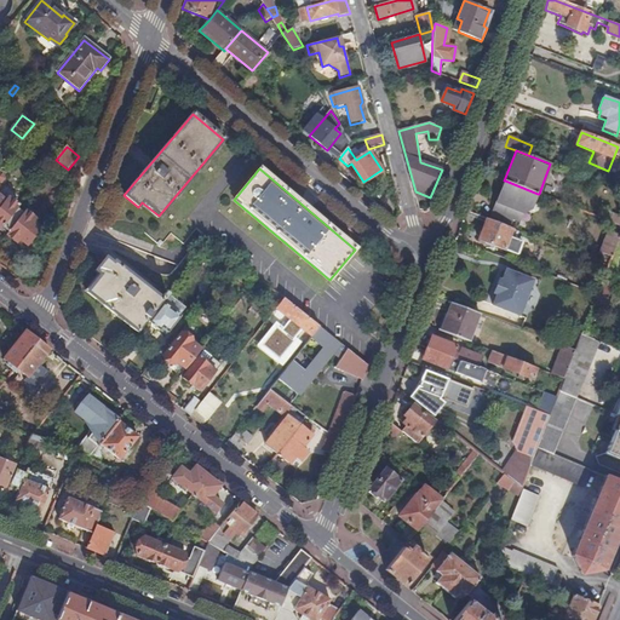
[(532,207),(538,194),(505,181),(500,194),(501,200),(505,201),(504,205),(501,205),(497,206),(495,213),(510,218),(518,222),(522,212),(532,207)]
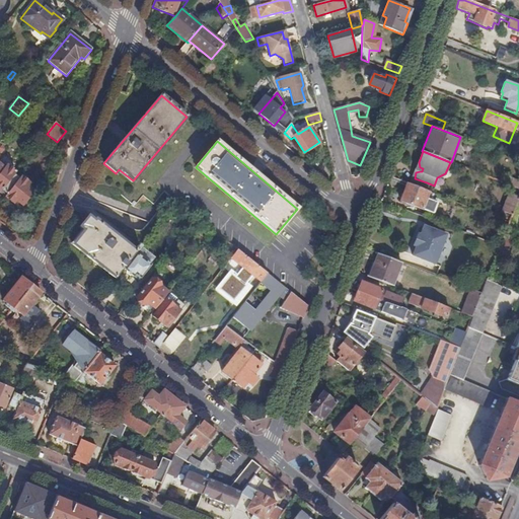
[(5,156),(0,162),(14,173),(19,167),(5,156)]
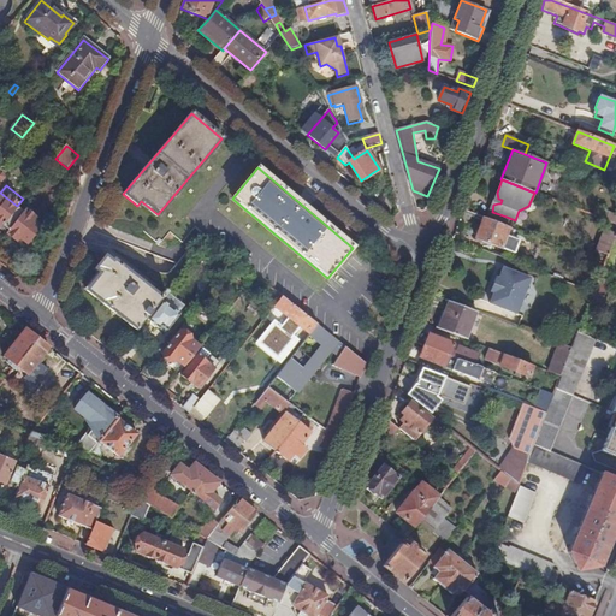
[(0,227),(3,225),(16,208),(17,206),(0,193),(0,227)]
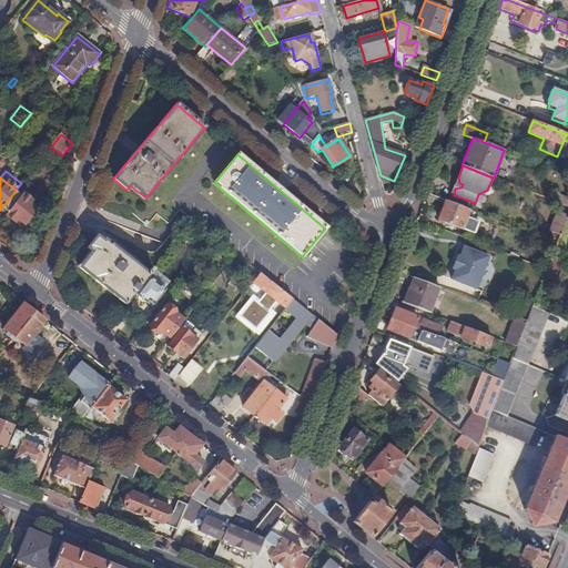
[(447,202),(464,209),(467,200),(454,195),(455,189),(459,188),(454,185),(447,202)]
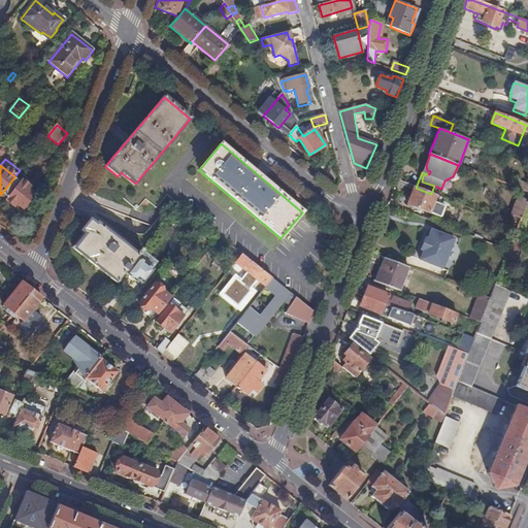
[(13,178),(2,193),(7,198),(5,200),(13,207),(15,205),(23,210),(33,196),(27,191),(29,188),(21,180),(19,183),(13,178)]
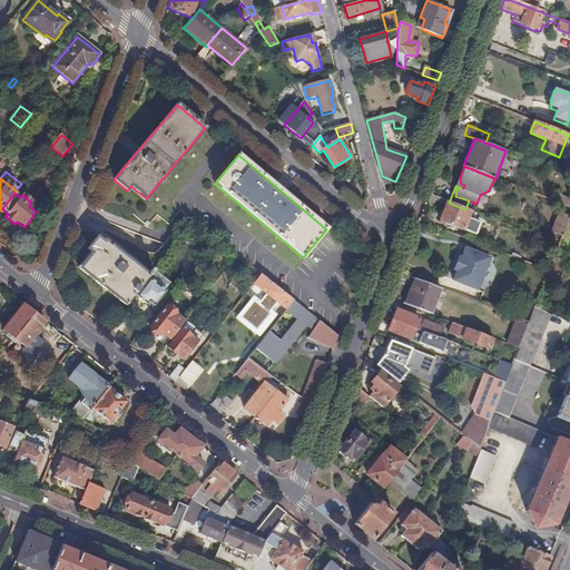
[(569,198),(560,195),(557,203),(569,207),(569,198)]
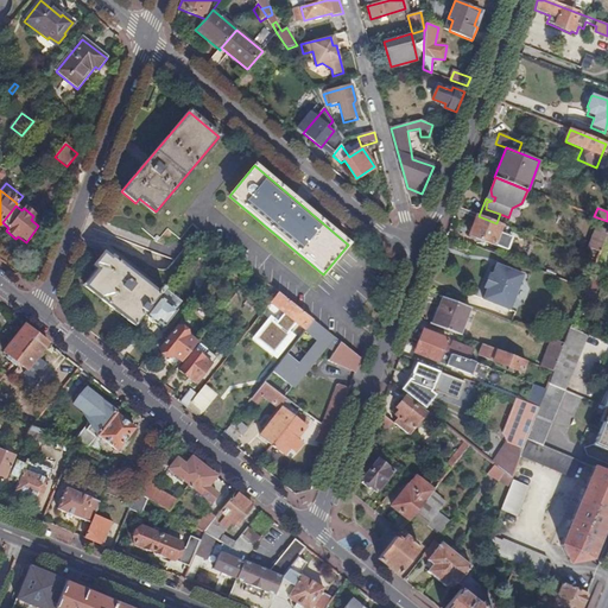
[(479,216),(477,215),(474,226),(470,227),(469,232),(472,236),(508,251),(513,239),(506,235),(508,227),(496,223),(479,216)]
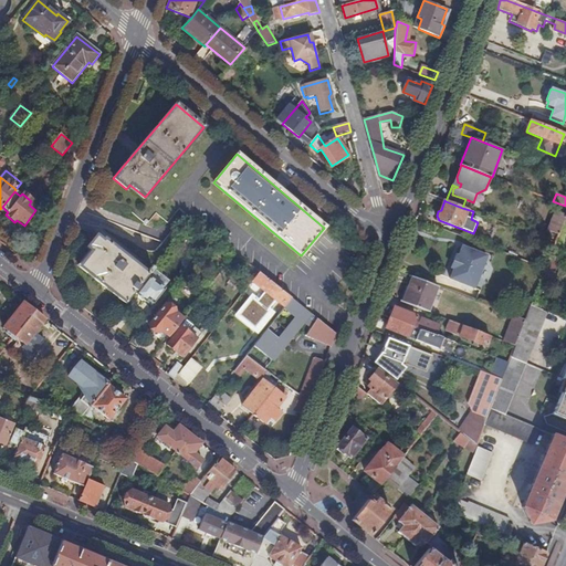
[(558,236),(564,222),(565,217),(555,212),(548,232),(558,236)]
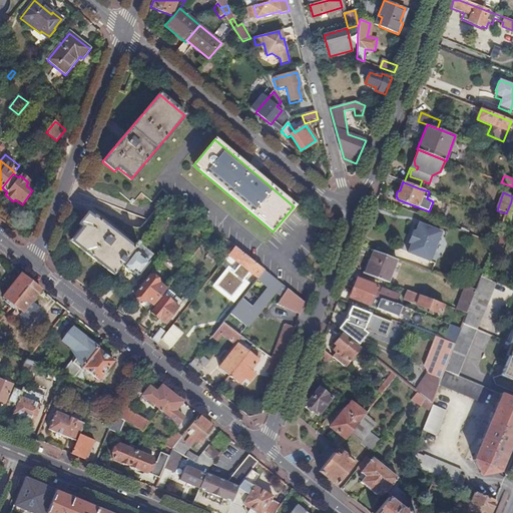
[(114,275),(138,243),(137,242),(133,247),(88,212),(80,223),(84,226),(73,240),(114,275)]
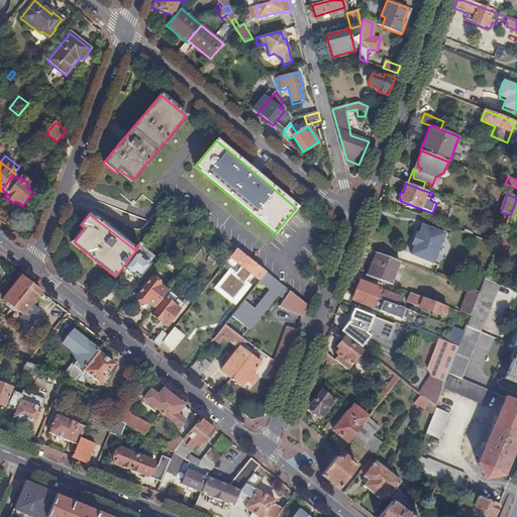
[(445,234),(423,225),(419,234),(417,233),(412,245),(415,246),(411,255),(433,264),(445,234)]
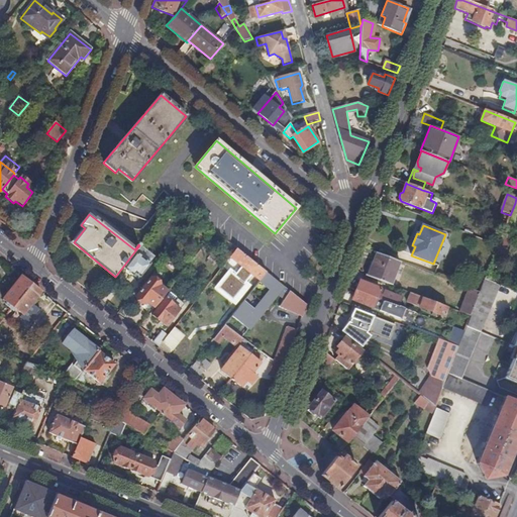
[(505,253),(511,236),(503,233),(498,246),(497,250),(505,253)]
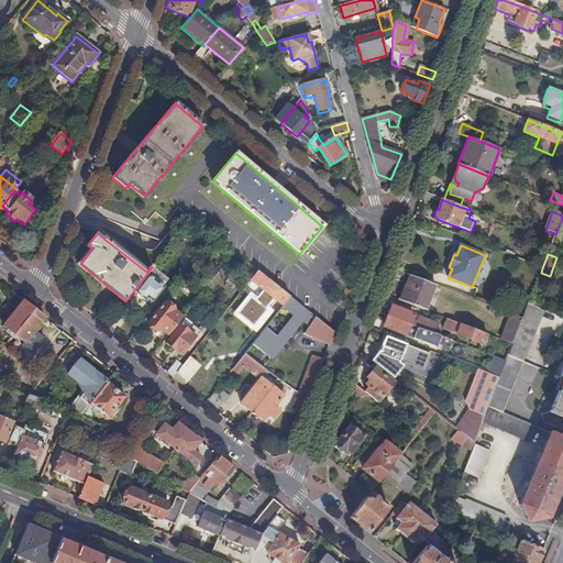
[(290,297),(258,272),(252,279),(284,305),(290,297)]
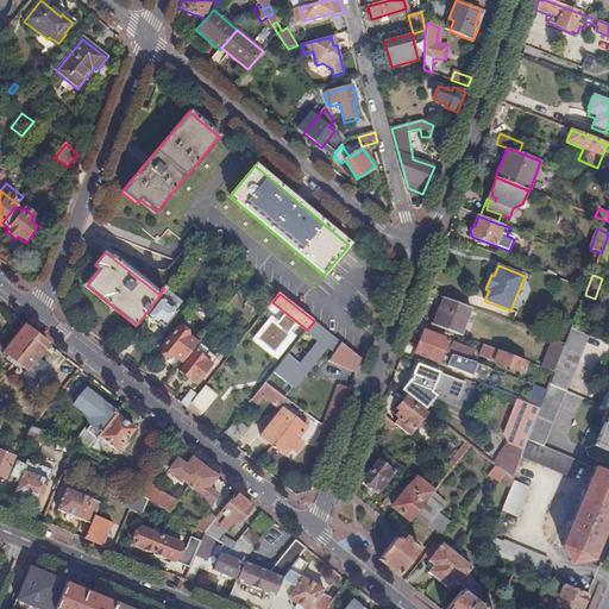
[(168,322),(176,312),(177,311),(161,297),(146,315),(156,324),(159,321),(165,326),(168,322)]
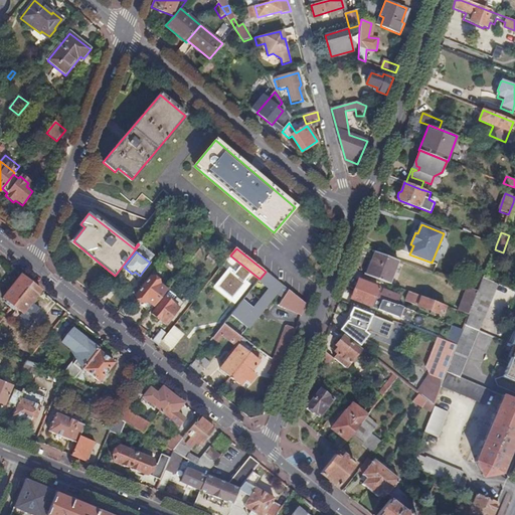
[(398,261),(375,251),(366,275),(389,284),(398,261)]
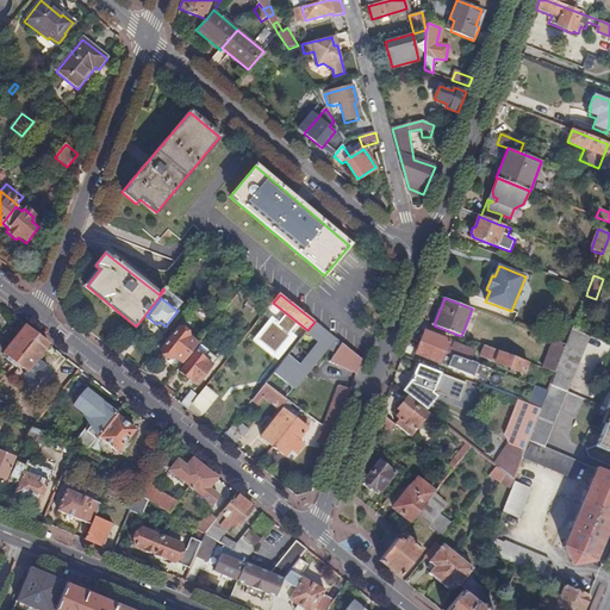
[(173,328),(182,316),(176,312),(168,323),(173,328)]
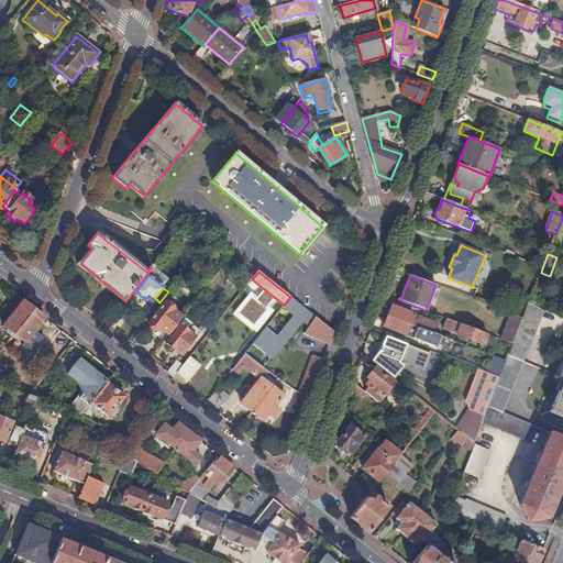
[(308,311),(290,297),(284,305),(271,321),(262,333),(245,353),(264,367),(308,311)]
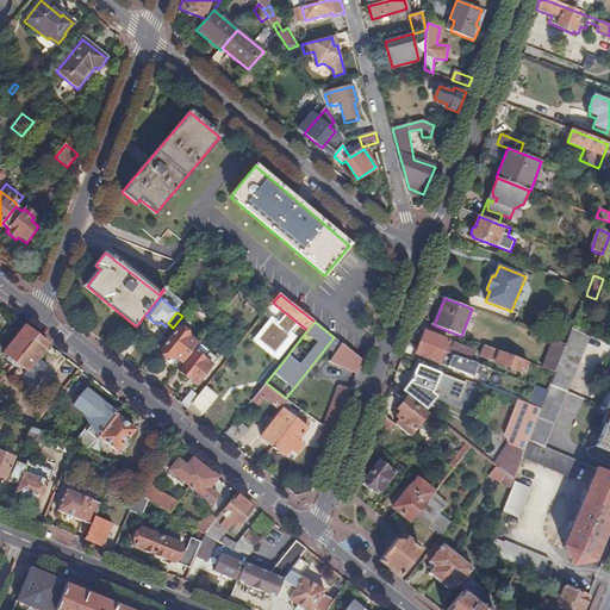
[(11,363),(13,366),(38,336),(26,327),(4,354),(13,361),(11,363)]
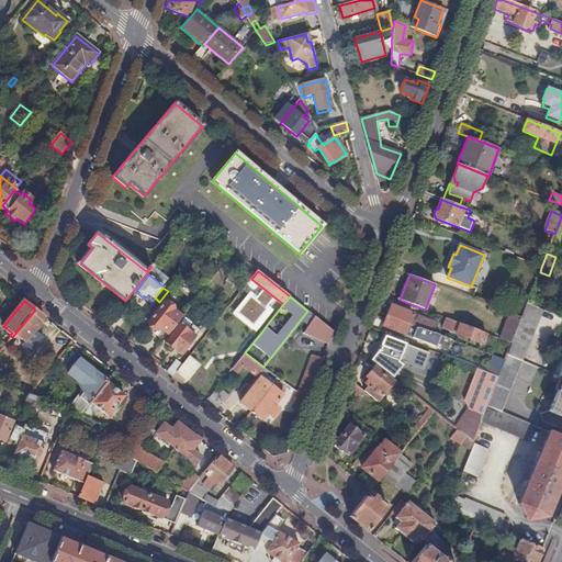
[(169,334),(183,316),(164,302),(148,322),(158,329),(160,327),(169,334)]
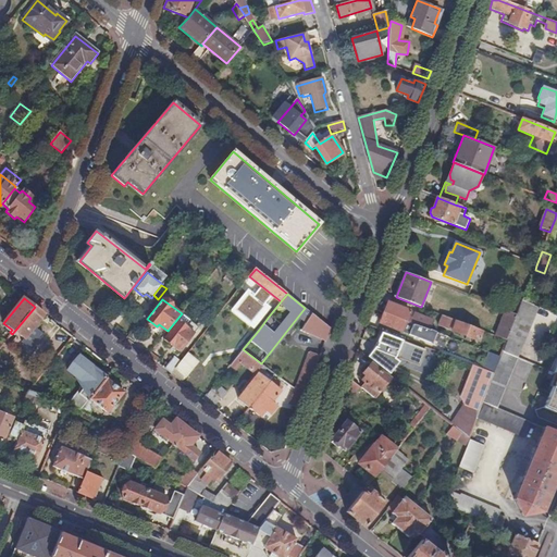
[(519,358),(540,307),(523,300),(518,314),(508,339),(504,351),(519,358)]
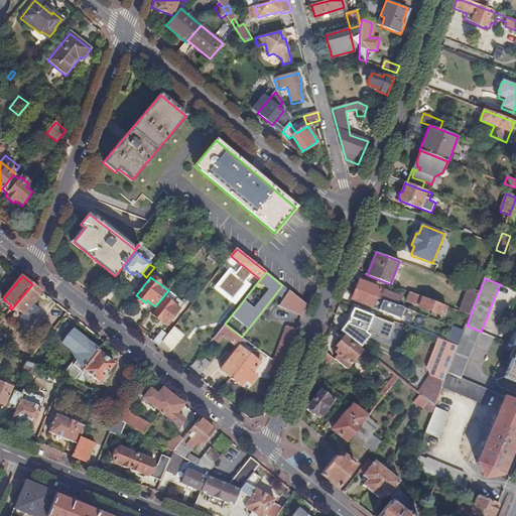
[(359,280),(356,288),(356,289),(386,301),(387,301),(388,301),(398,305),(401,296),(383,289),(381,294),(377,292),(379,288),(359,280)]
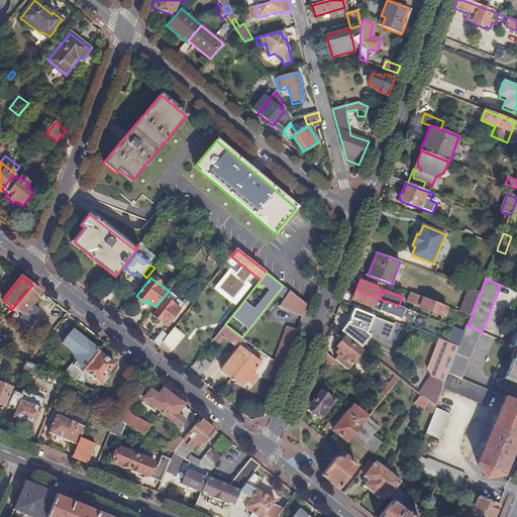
[(460,290),(462,285),(451,281),(448,286),(460,290)]
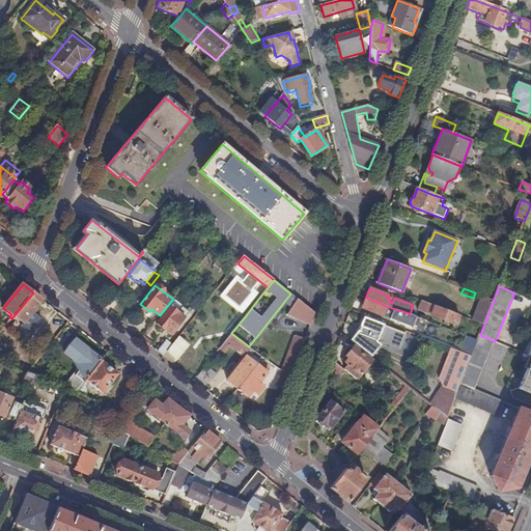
[(24,325),(43,301),(33,292),(11,318),(15,320),(17,318),(24,325)]
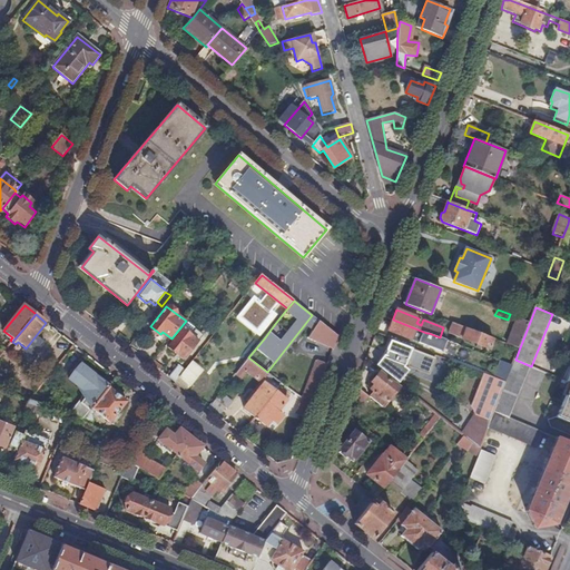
[(508,343),(520,347),(530,322),(518,317),(508,343)]
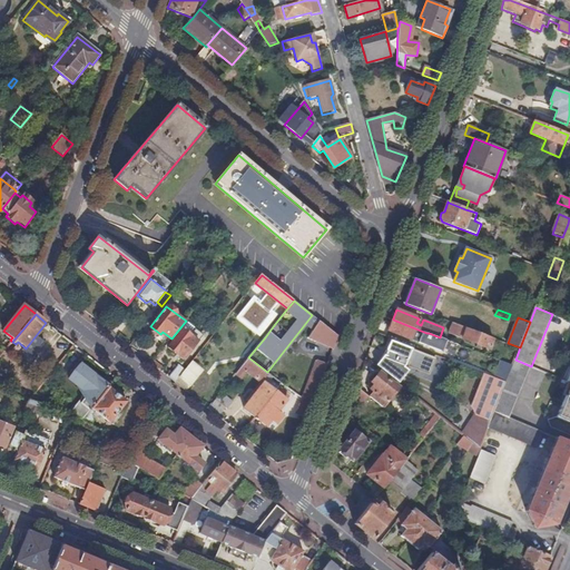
[(334,349),(338,336),(317,320),(307,337),(334,349)]
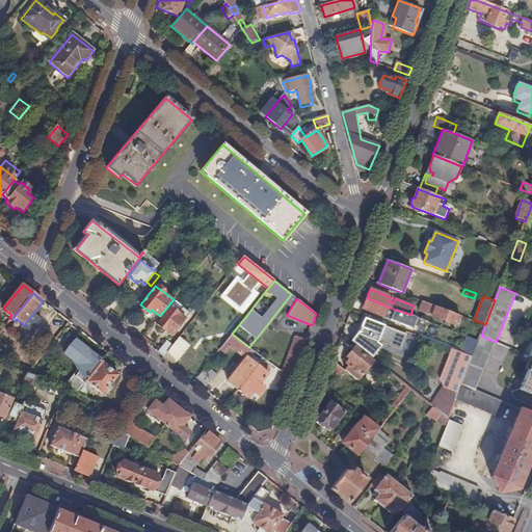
[(398,311),(367,298),(365,302),(363,301),(362,306),(364,306),(363,309),(383,317),(386,310),(389,311),(388,313),(396,316),(398,311)]
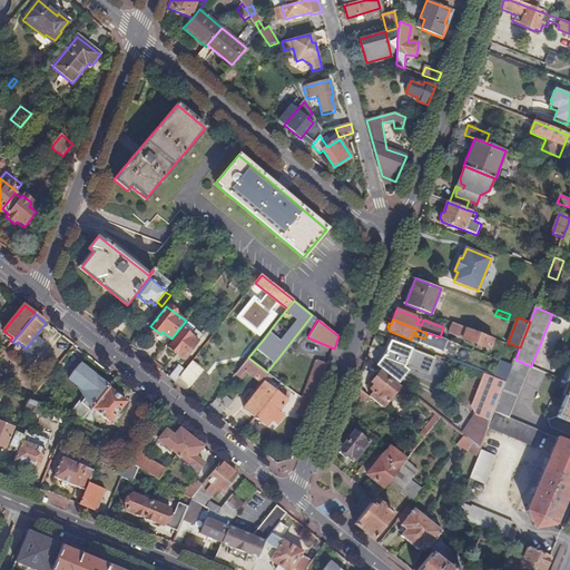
[(265,337),(274,325),(269,321),(259,333),(265,337)]
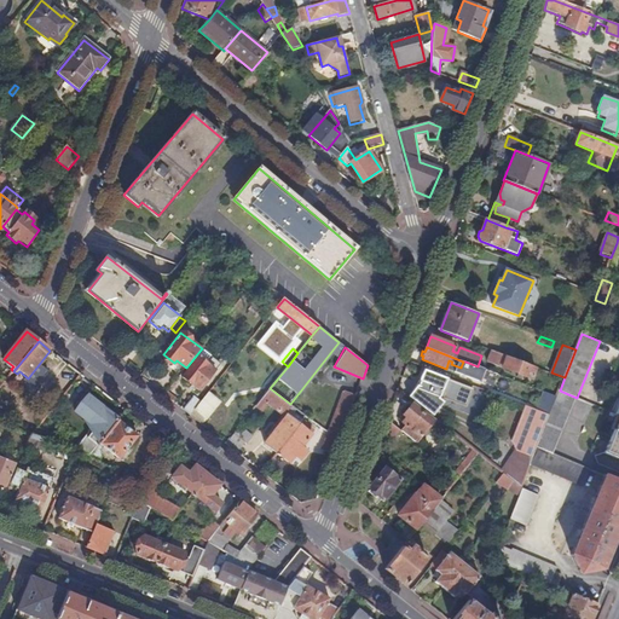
[(221,363),(204,351),(183,377),(200,391),(221,363)]
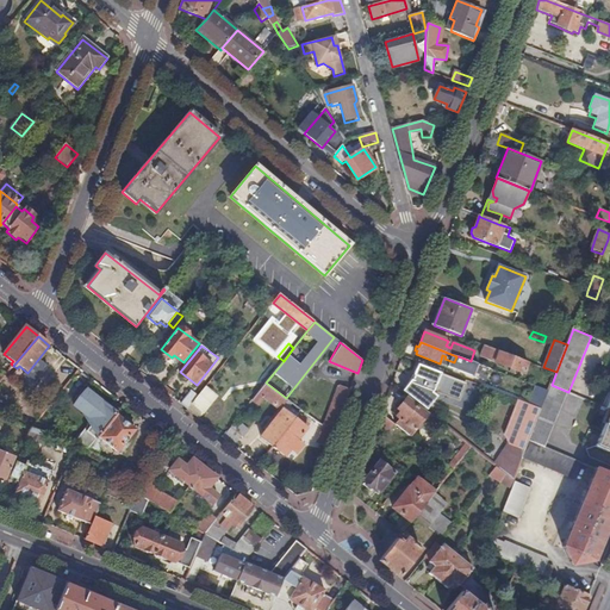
[(526,373),(529,362),(486,346),(481,356),(526,373)]
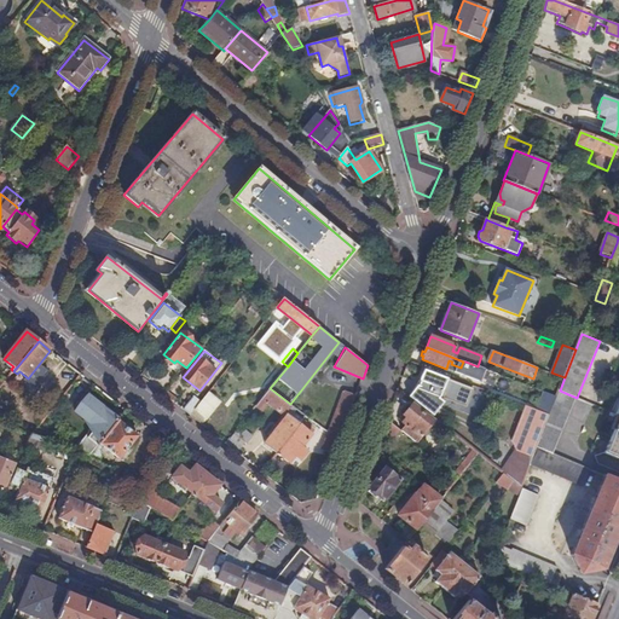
[(472,372),(474,365),(464,362),(463,362),(461,368),(472,372)]
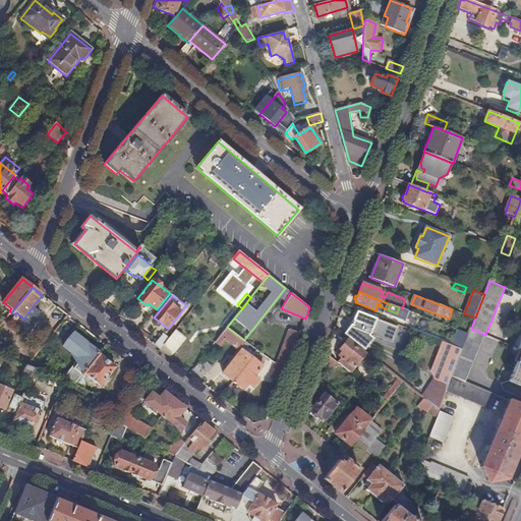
[(358,323),(356,329),(389,341),(395,326),(357,311),(353,321),(358,323)]
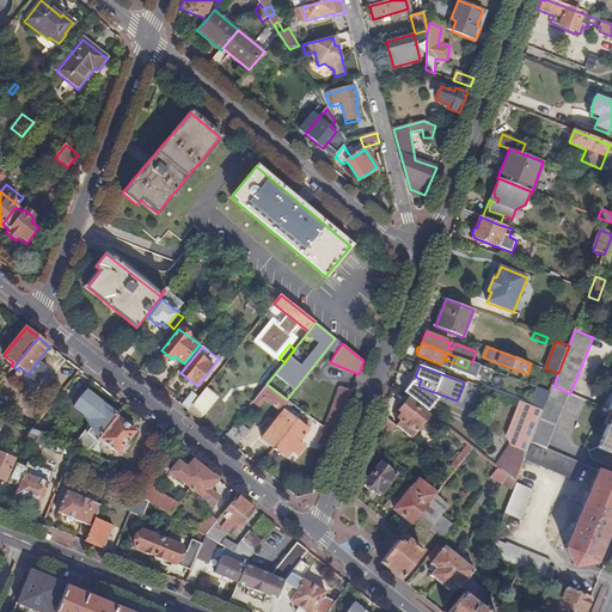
[(330,448),(355,385),(346,383),(342,385),(319,445),(330,448)]
